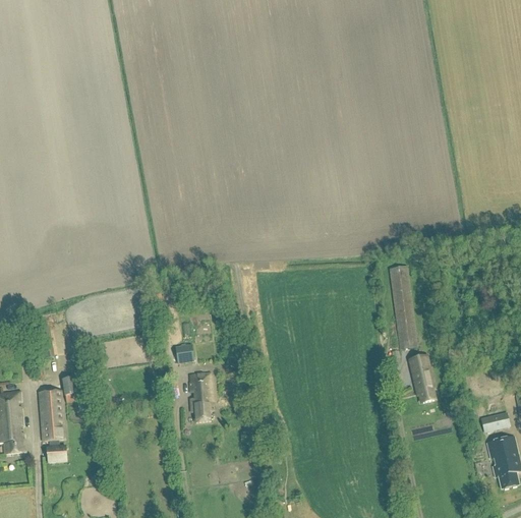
[(390,269),(401,349),(418,347),(407,267),(390,269)]
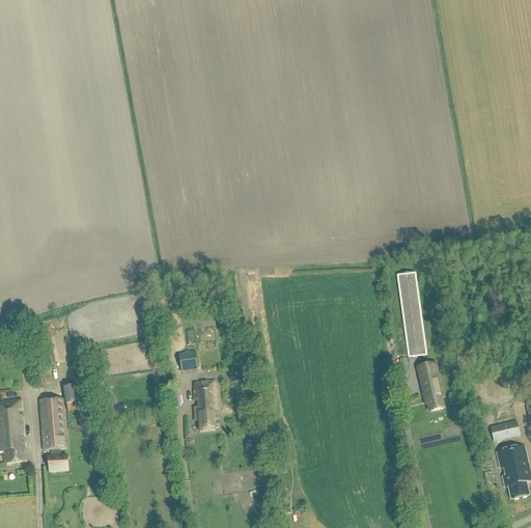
[(216,309),(217,318),(229,316),(228,307),(216,309)]
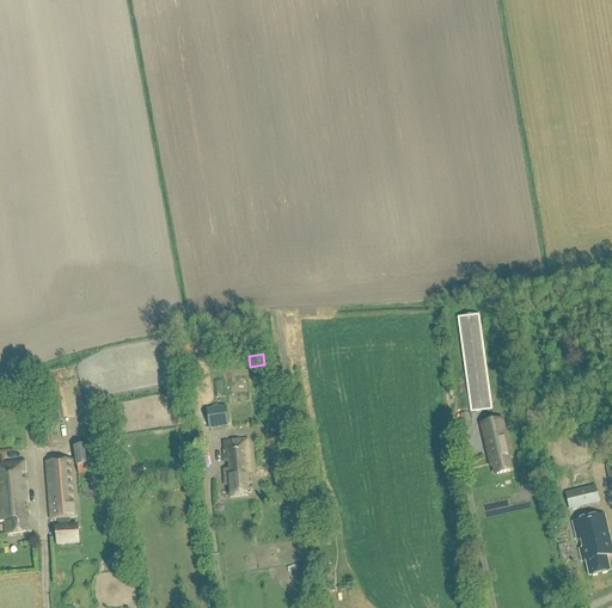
[(65,418),(59,382),(41,386),(47,422),(65,418)]
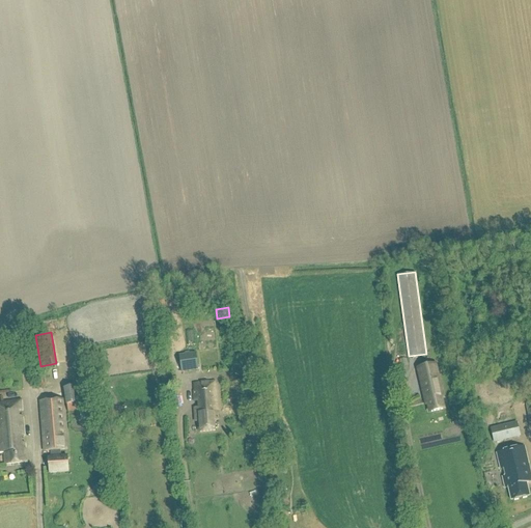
[(178,353),(182,371),(199,368),(196,350),(178,353)]
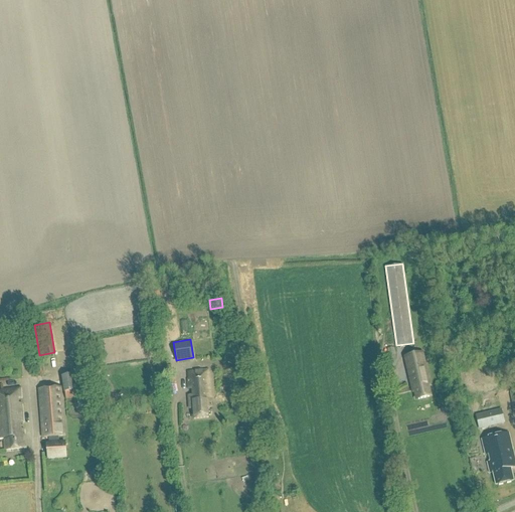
[(444,345),(445,355),(446,355),(452,355),(451,344),(444,345)]
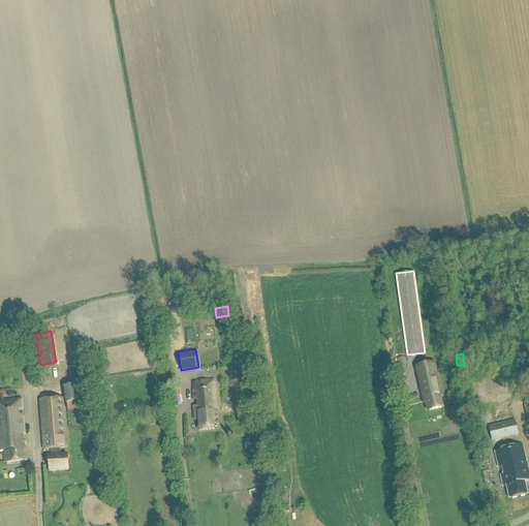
[(397,357),(399,370),(407,368),(405,356),(397,357)]
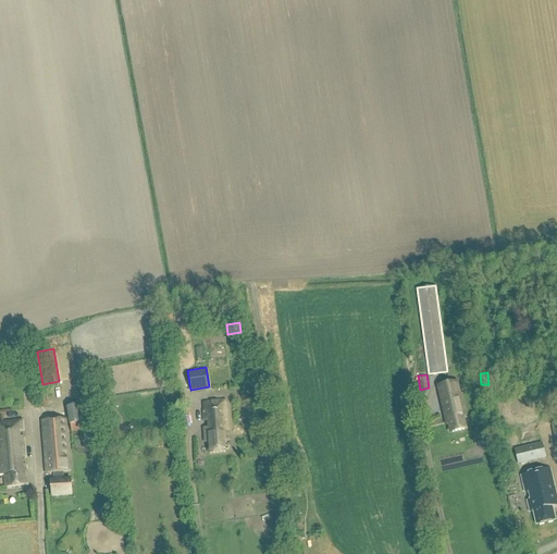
[(465,429),(459,408),(463,407),(459,388),(441,392),(446,419),(449,418),(453,431),(465,429)]
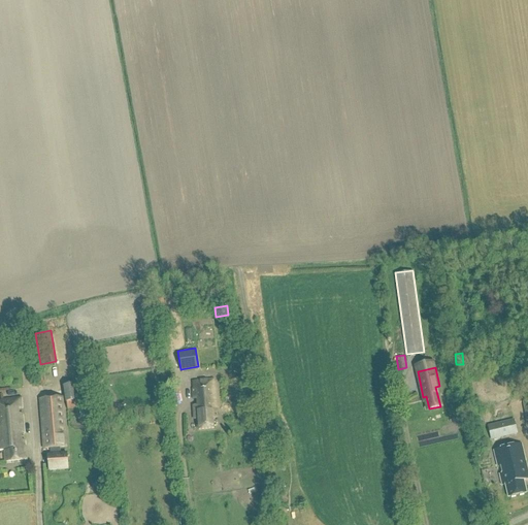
[(215,427),(213,422),(213,417),(218,416),(215,379),(193,381),(194,388),(192,388),(193,398),(197,398),(197,404),(193,404),(194,418),(198,418),(199,428),(215,427)]
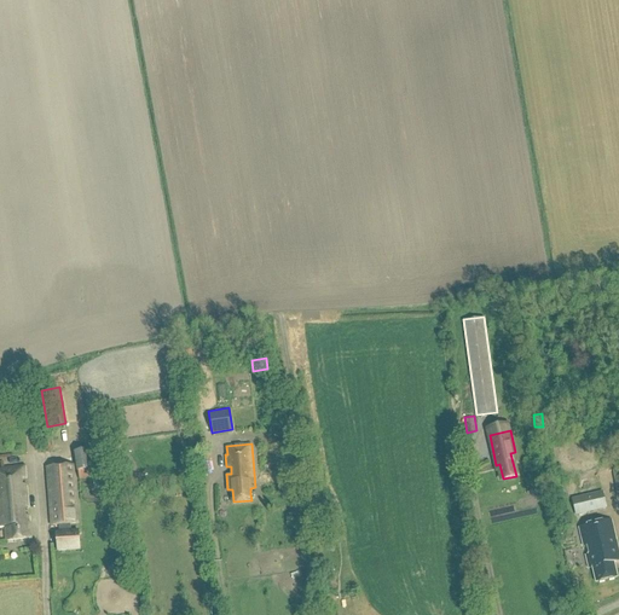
[(77,470),(79,479),(92,476),(91,468),(100,466),(97,447),(74,451),(76,470),(77,470)]
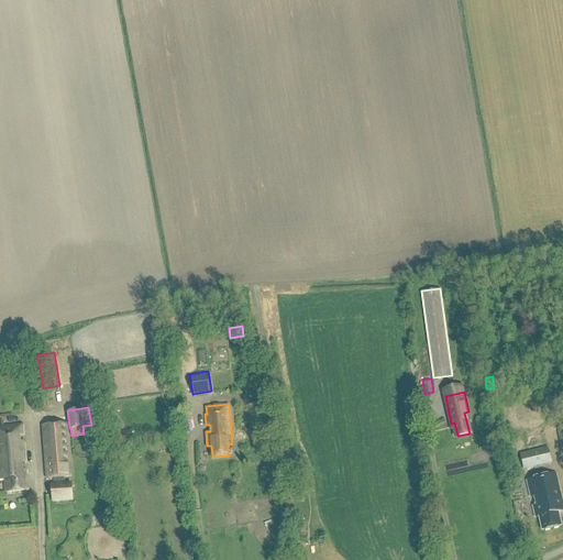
[(6,491),(29,489),(28,475),(26,475),(25,468),(22,468),(22,461),(24,461),(22,439),(21,439),(21,435),(22,434),(21,423),(0,425),(0,478),(4,478),(6,491)]
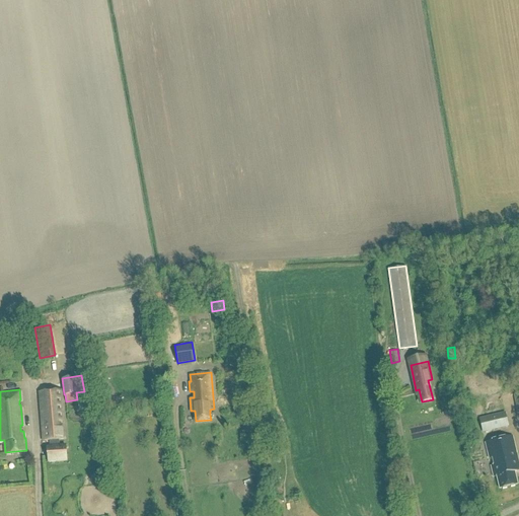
[(59,445),(59,438),(65,438),(63,389),(40,390),(42,439),(49,439),(49,445),(48,445),(49,460),(67,459),(66,444),(59,445)]
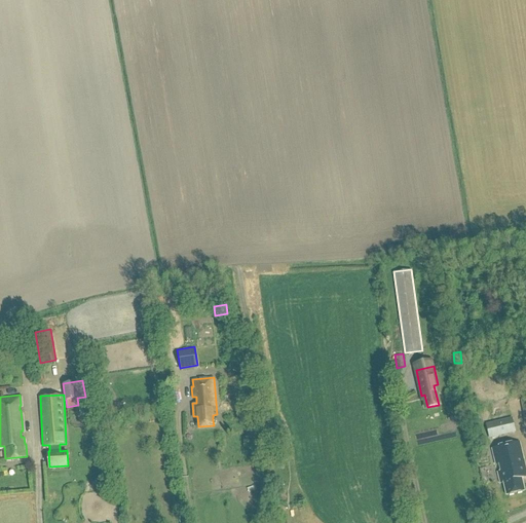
[(220,411),(241,409),(240,401),(220,403),(220,411)]
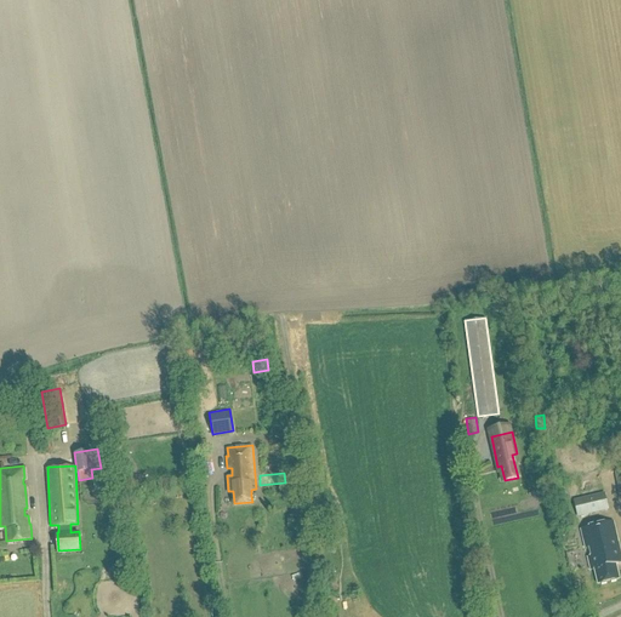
[(574,498),(577,514),(608,507),(604,491),(574,498)]
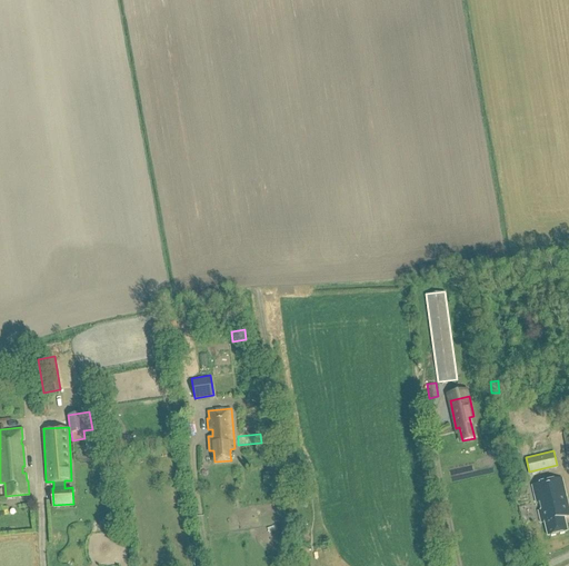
[(568,514),(568,510),(561,477),(531,484),(535,502),(539,500),(541,509),(537,509),(539,522),(543,520),(547,534),(567,529),(563,516),(568,514)]
